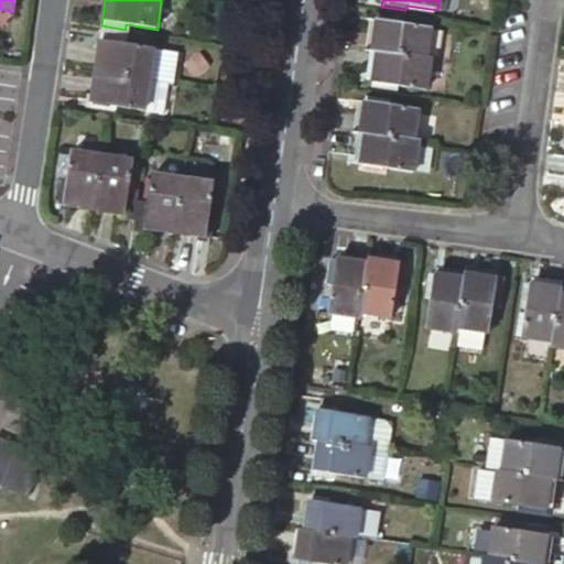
[(430,31),(399,25),(399,21),(375,17),(369,52),(375,53),(424,61),(430,31)]
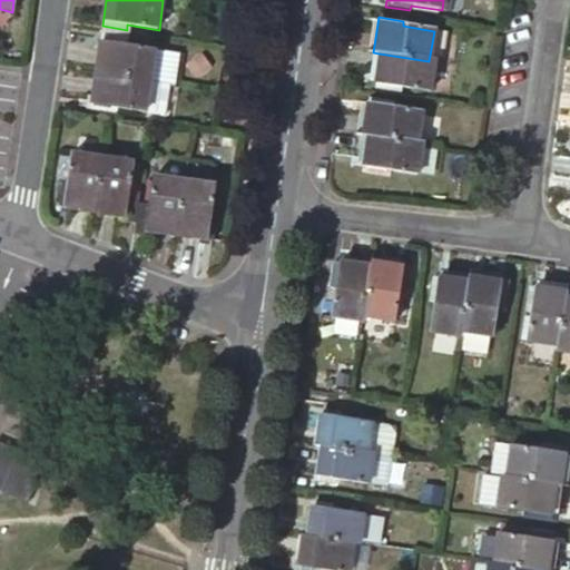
[(127,30),(102,26),(101,31),(126,36),(127,30)]
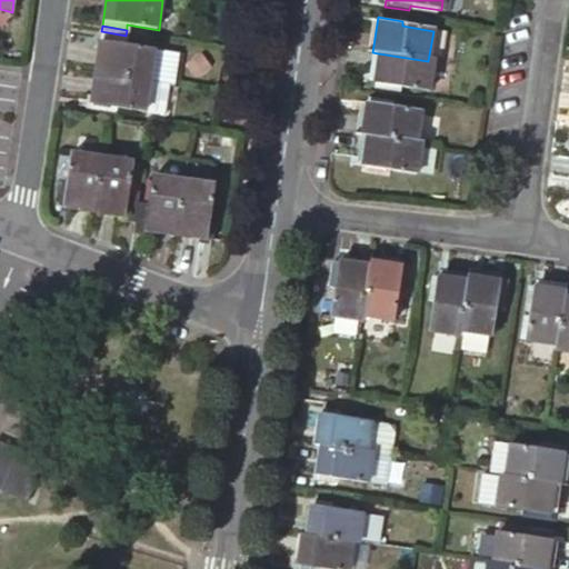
[(126,36),(101,31),(100,38),(125,41),(126,36)]
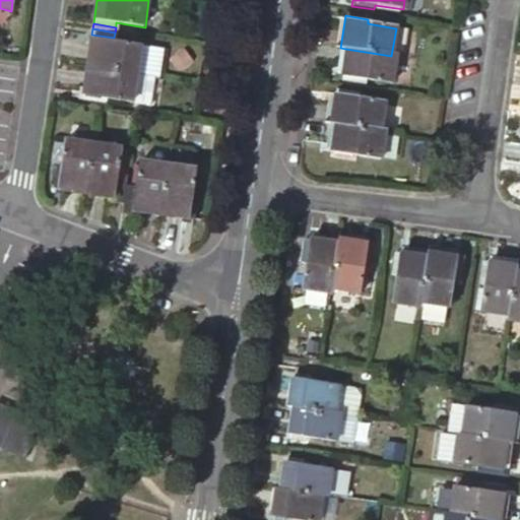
[(142,47),(114,43),(114,38),(91,35),(86,67),(138,75),(142,47)]
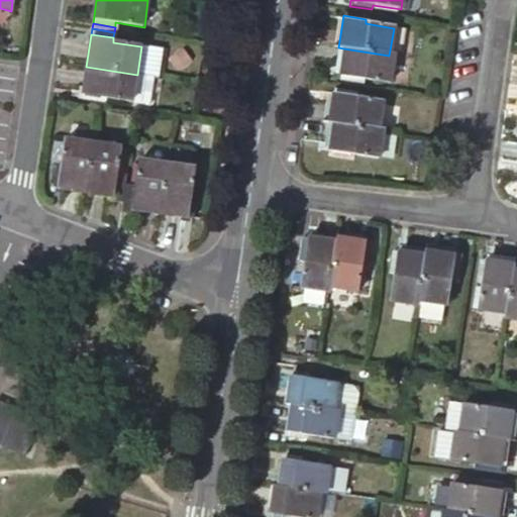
[(389,56),(343,48),(338,81),(360,85),(362,80),(390,85),(394,57),(389,56)]
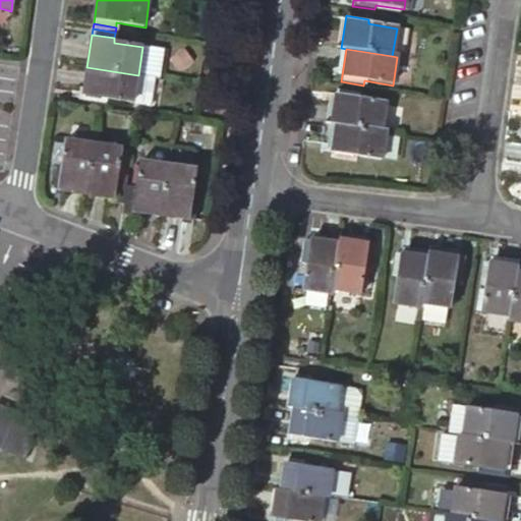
[(138,75),(87,67),(81,100),(105,103),(105,99),(133,103),(138,75)]
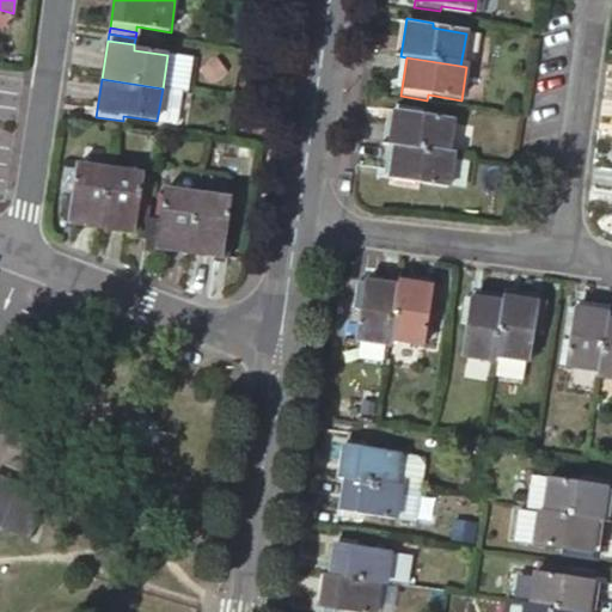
[(452,122),(418,117),(420,111),(393,108),(387,146),(392,146),(447,155),(452,122)]
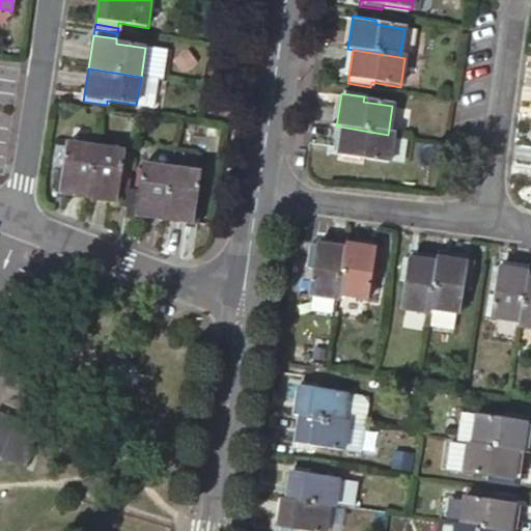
[(388,135),(340,127),(335,161),(359,164),(359,160),(388,164),(393,135),(388,135)]
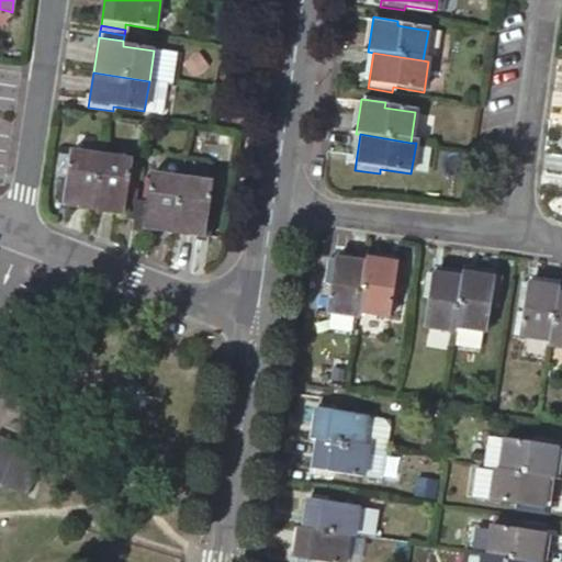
[(92,210),(100,155),(69,150),(65,181),(60,181),(57,205),(92,210)]
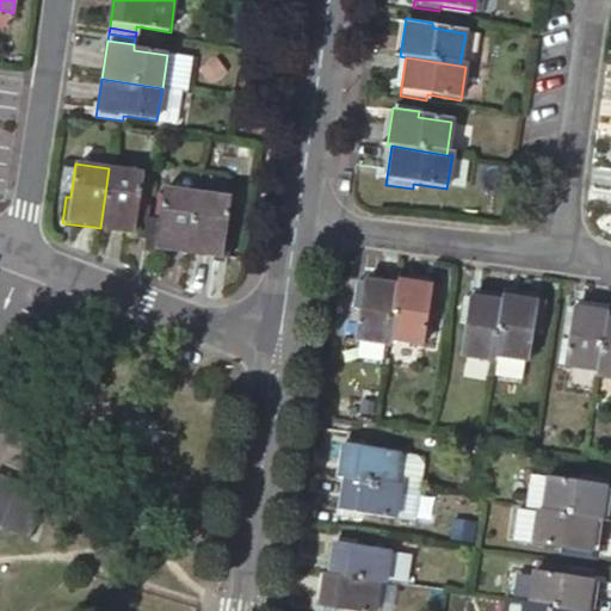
[(137,207),(142,173),(109,168),(100,228),(139,234),(142,208),(137,207)]
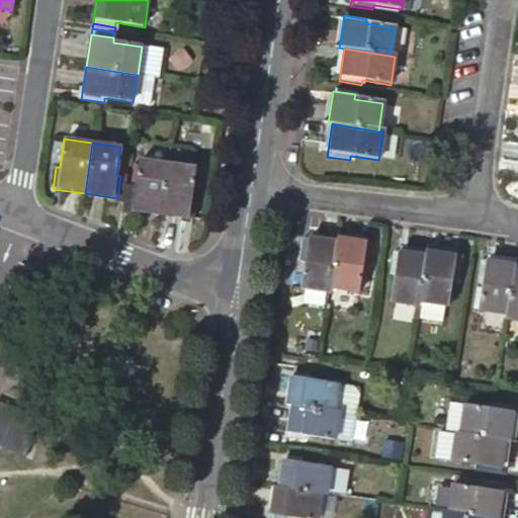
[(160,214),(166,164),(139,160),(135,188),(130,187),(126,210),(160,214)]
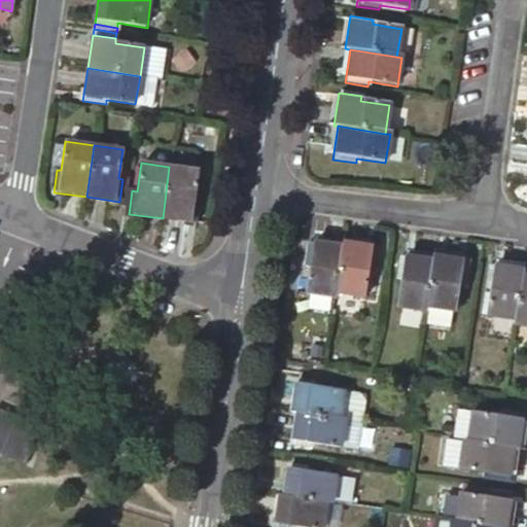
[(194,200),(198,170),(169,167),(163,218),(196,223),(199,200),(194,200)]
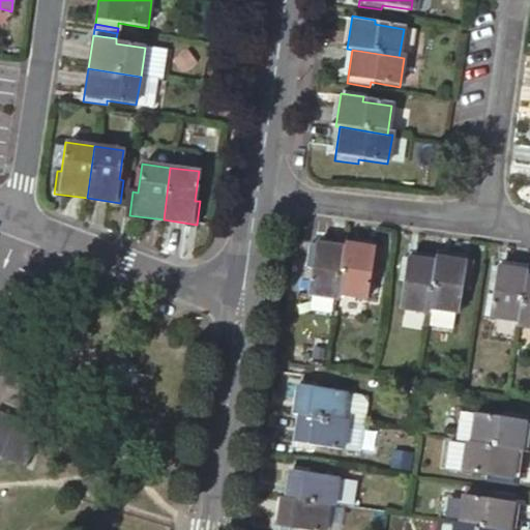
[(129,180),(123,180),(120,203),(120,207),(125,208),(127,192),(129,180)]
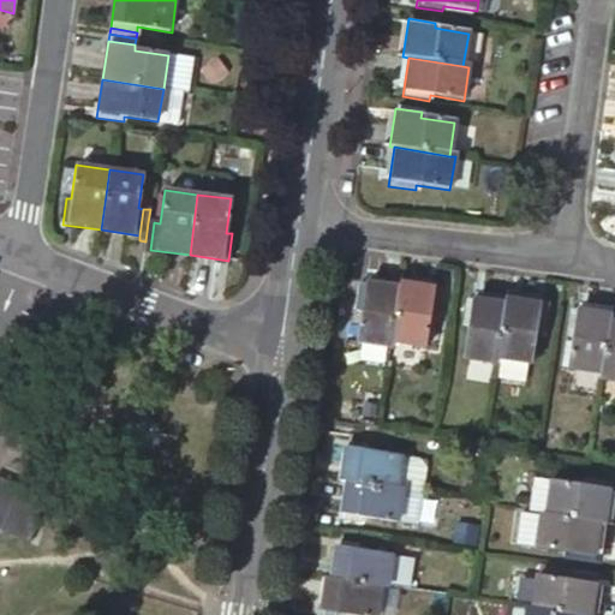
[(154,222),(148,222),(145,242),(144,254),(150,255),(150,250),(154,222)]
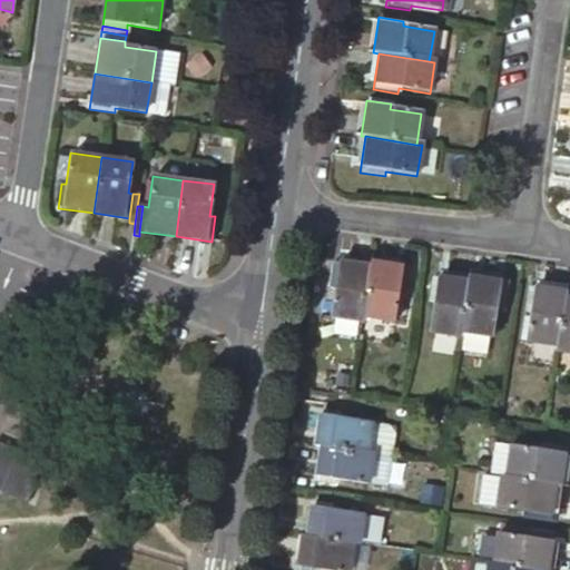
[(362,320),(370,269),(334,264),(330,288),(335,290),(330,321),(361,325),(362,320)]
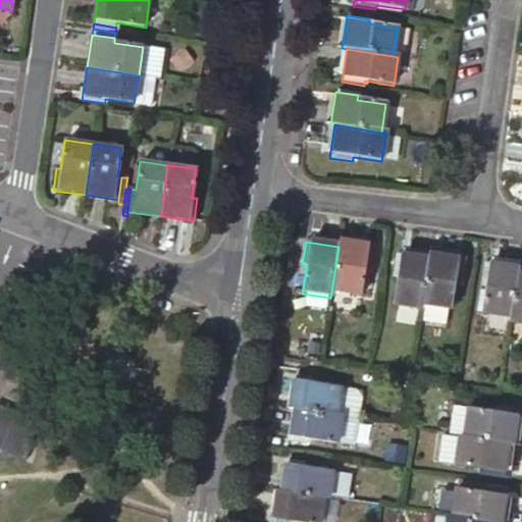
[(368,269),(372,247),(340,242),(338,247),(331,293),(359,297),(364,268),(368,269)]
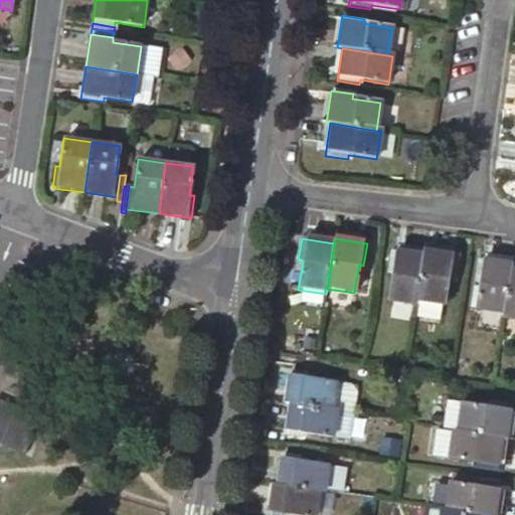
[(415,301),(422,255),(390,250),(387,273),(391,274),(387,302),(414,306),(415,301)]
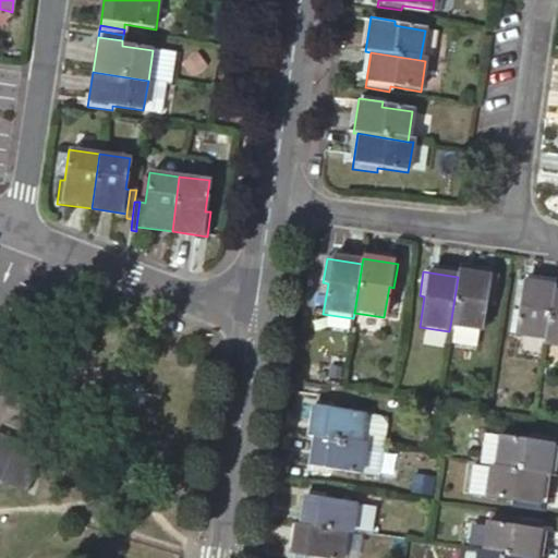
[(494,277),(459,271),(458,277),(450,326),(453,327),(477,330),(481,330),(485,300),(490,301),(494,277)]
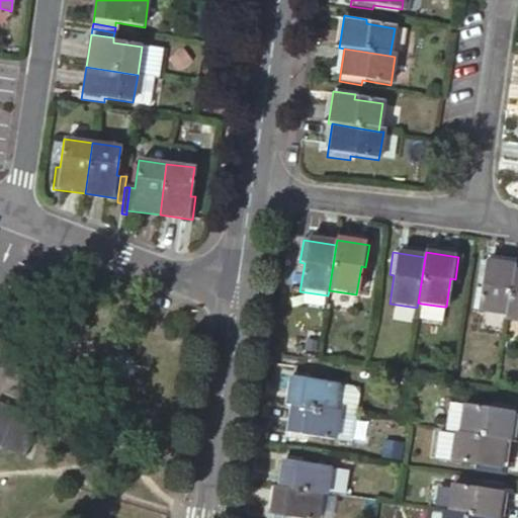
[(475,312),(507,317),(514,270),(515,265),(483,260),(479,284),(483,285),(482,288),(479,288),(475,312)]
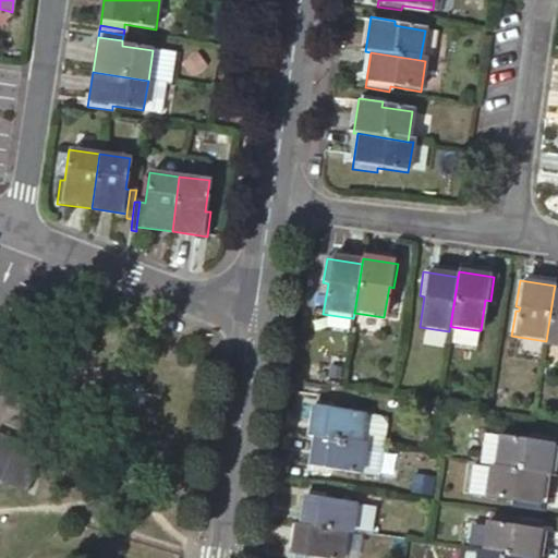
[(557,291),(554,291),(546,341),(546,347),(557,348),(557,291)]
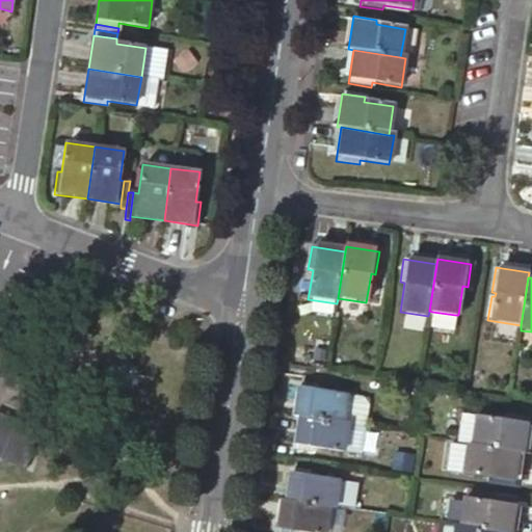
[(455,315),(432,312),(430,327),(453,330),(455,315)]
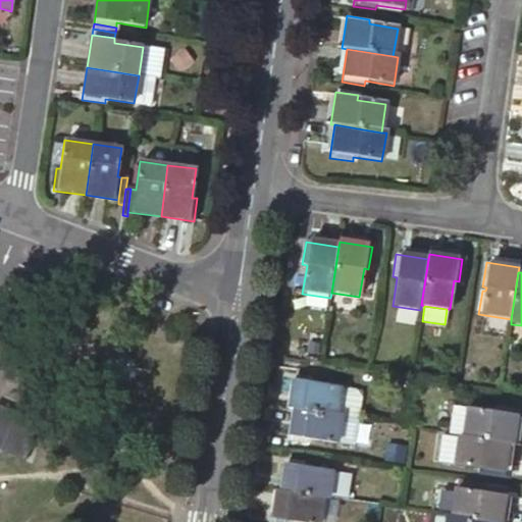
[(341,388),(292,382),(288,411),(293,411),(336,417),(341,388)]
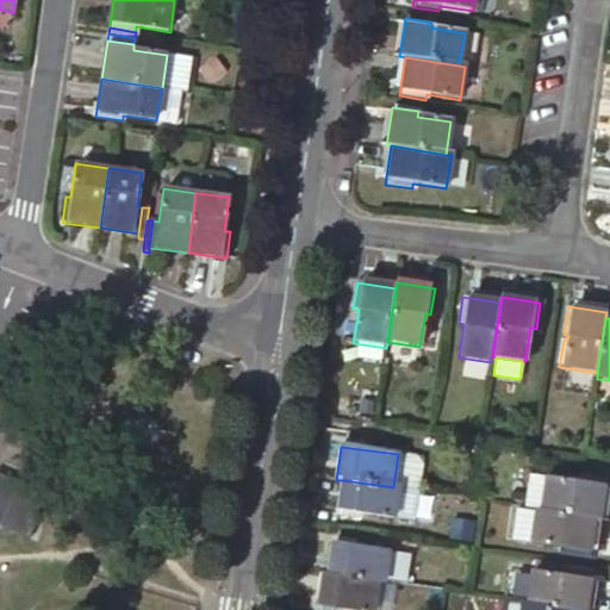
[(416,456),(398,454),(393,487),(399,489),(411,490),(416,456)]
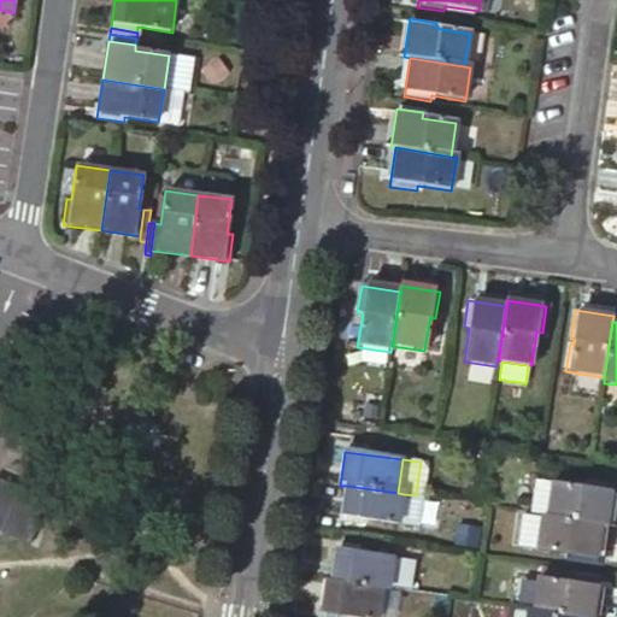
[(0,475),(0,528),(24,539),(43,494),(12,481),(0,475)]
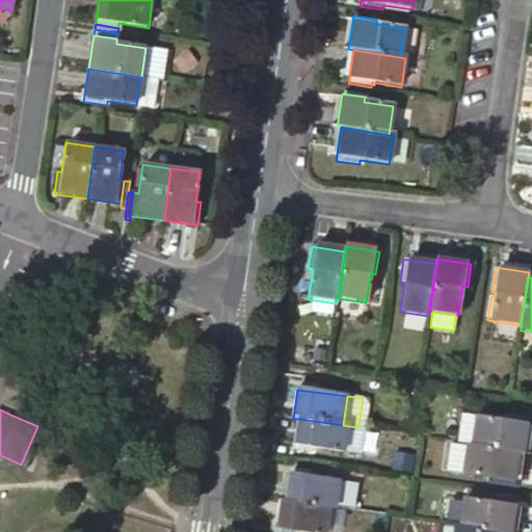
[(472,445),(476,416),(460,414),(456,442),(467,444),(472,445)]
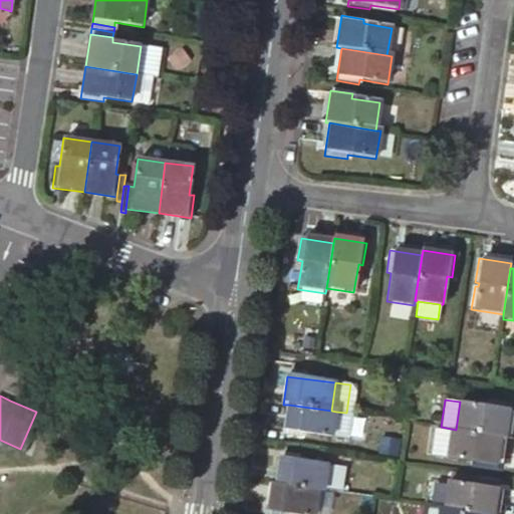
[(511,405),(488,401),(488,406),(460,402),(456,430),(501,436),(506,437),(511,405)]
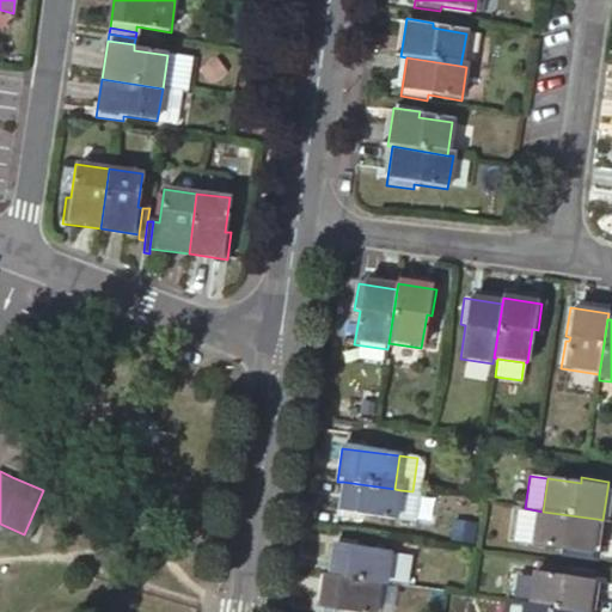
[(395,489),(343,482),(338,515),(396,524),(401,490),(395,489)]
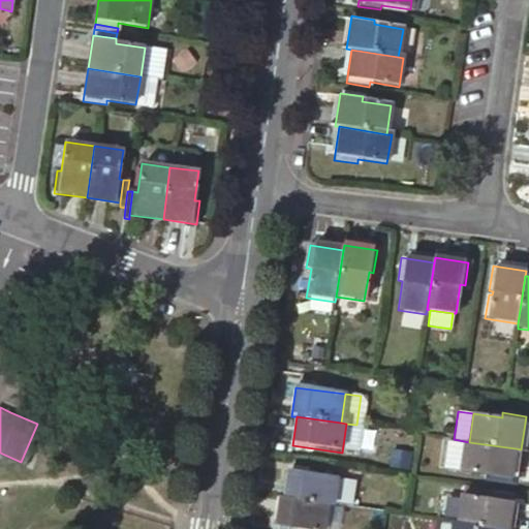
[(356,425),(346,424),(342,453),(359,455),(363,426),(356,425)]
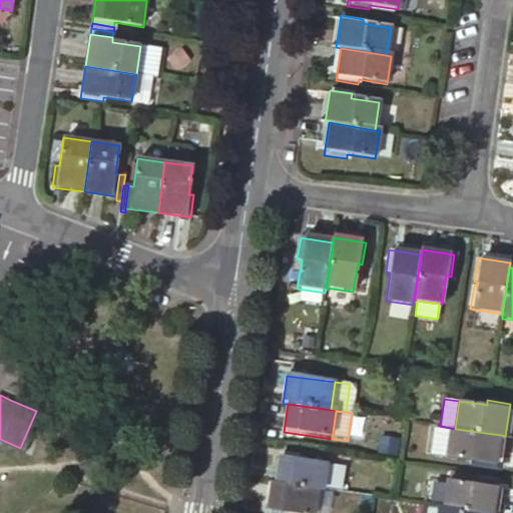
[(449,431),(433,428),(430,453),(446,456),(449,431)]
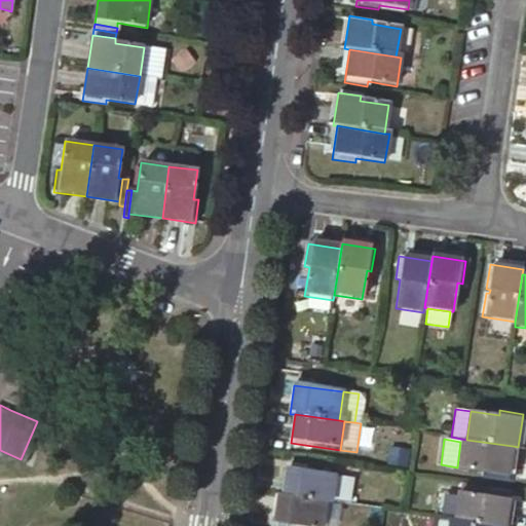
[(513,446),(466,440),(461,439),(460,442),(457,467),(486,472),(485,476),(509,479),(513,446)]
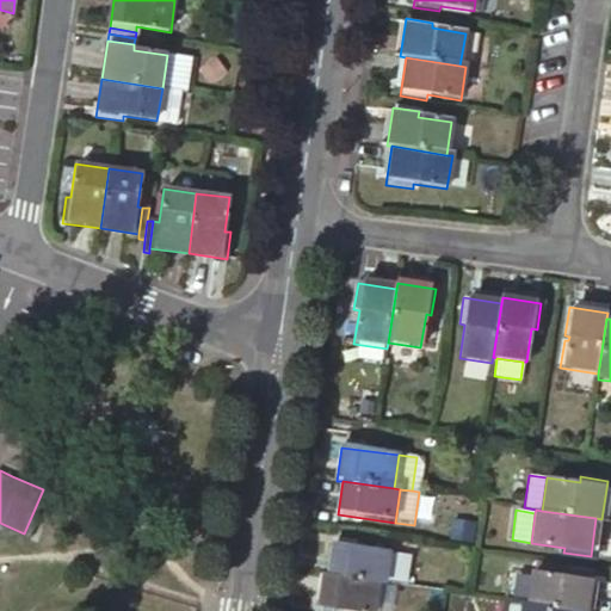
[(392,551),(334,542),(329,575),(381,584),(387,585),(387,580),(392,553),(392,551)]
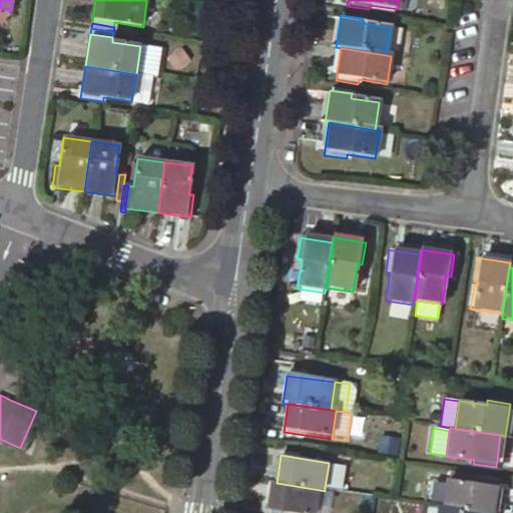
[(341,490),(345,467),(329,464),(325,487),(341,490)]
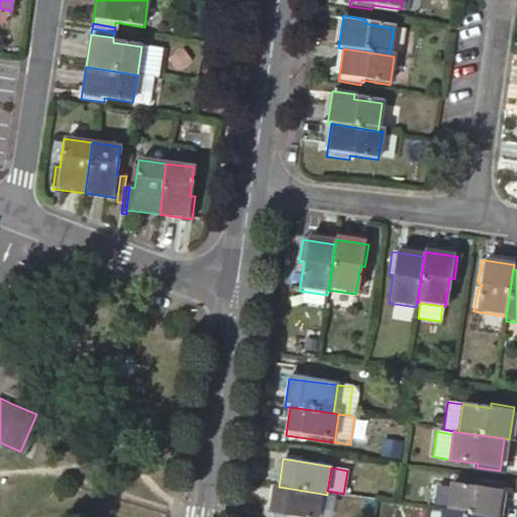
[(452,472),(450,484),(480,488),(480,484),(481,476),(452,472)]
